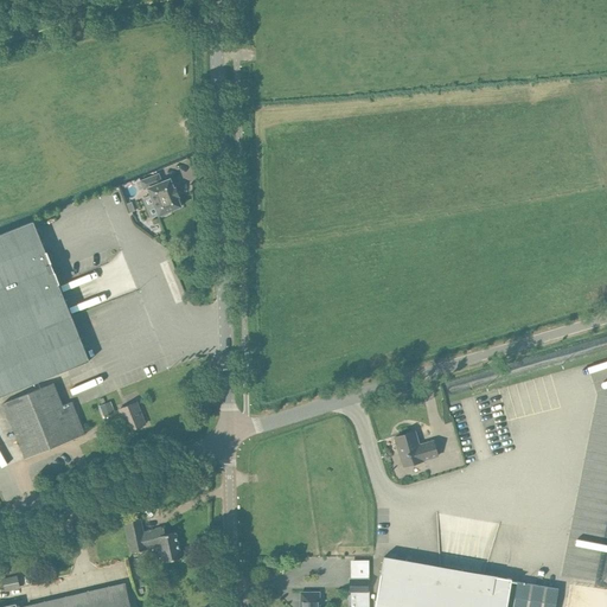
[(161,181),(158,173),(140,180),(144,189),(147,187),(151,195),(142,198),(149,218),(160,213),(163,217),(170,215),(168,211),(180,205),(177,197),(178,196),(174,187),(173,187),(170,178),(161,181)]
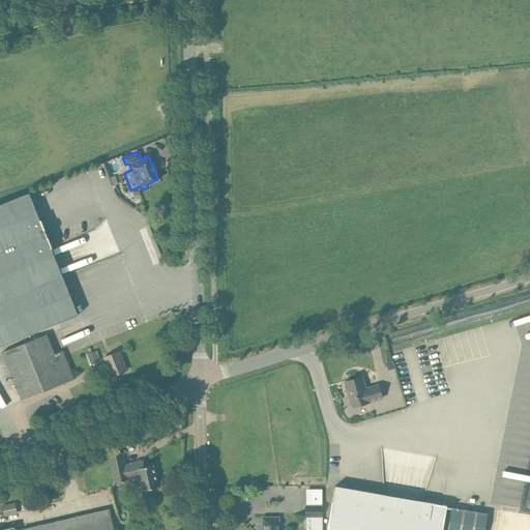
[(40,219),(39,221),(29,193),(0,204),(0,345),(78,315),(51,246),(40,219)]
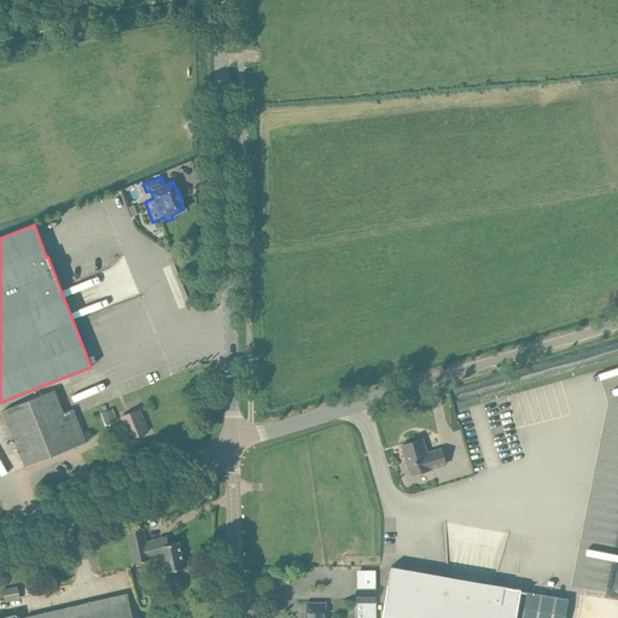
[(549,413),(540,385),(532,388),(542,415),(549,413)]
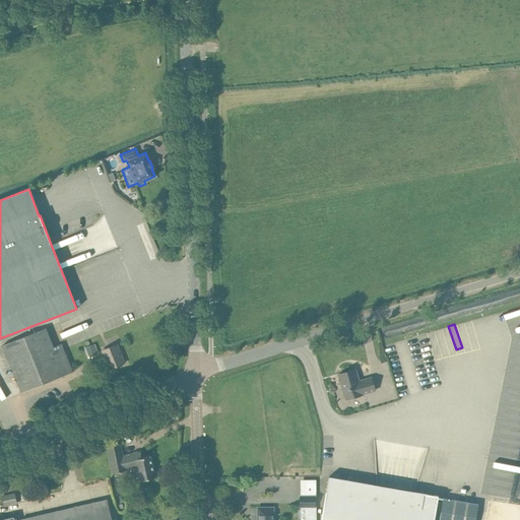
[(46,328),(2,345),(21,392),(72,372),(61,343),(53,347),(46,328)]
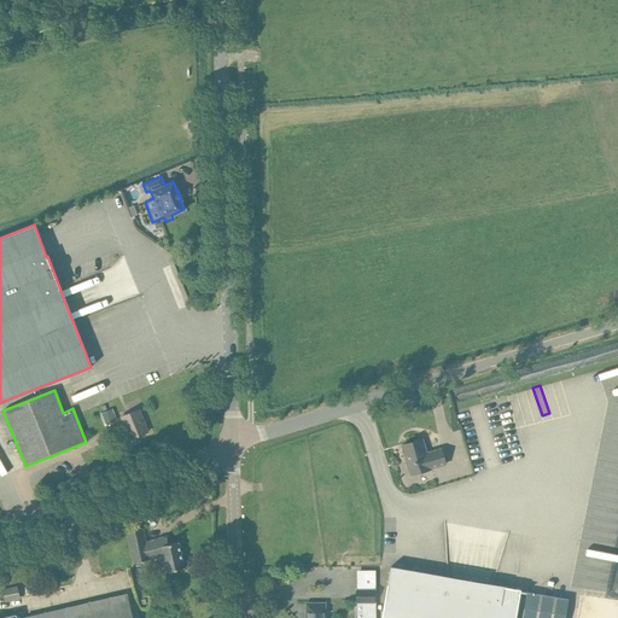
[(112,408),(101,413),(106,425),(117,420),(112,408)]
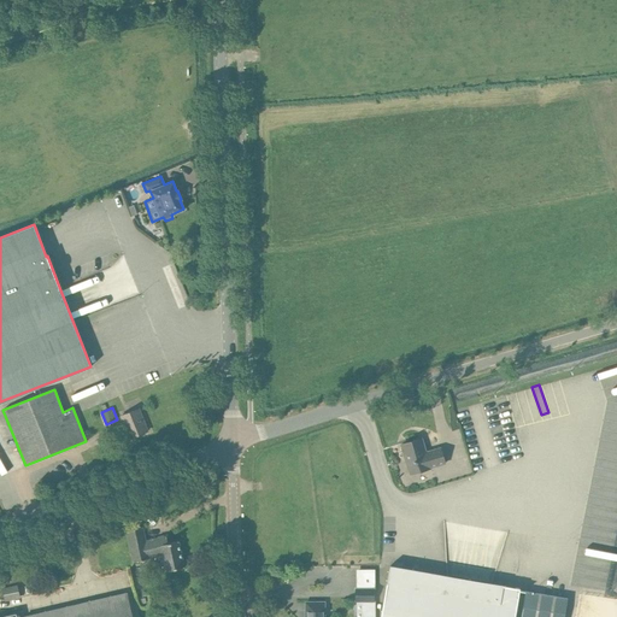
[(139,409),(121,416),(130,438),(147,432),(139,409)]
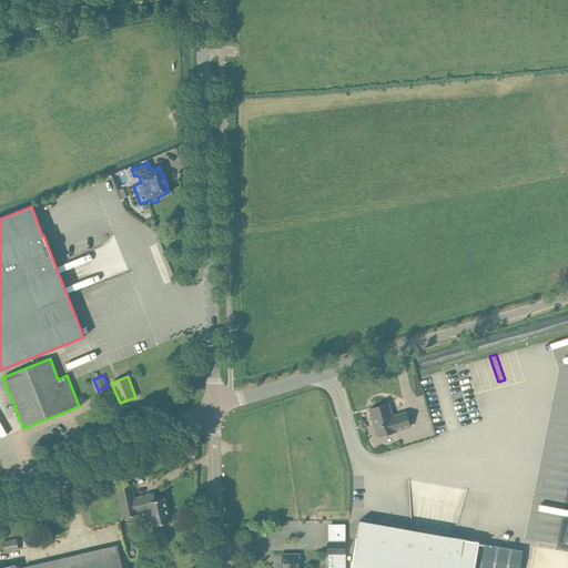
[(567,382),(559,381),(556,394),(563,395),(565,387),(567,387),(567,382)]
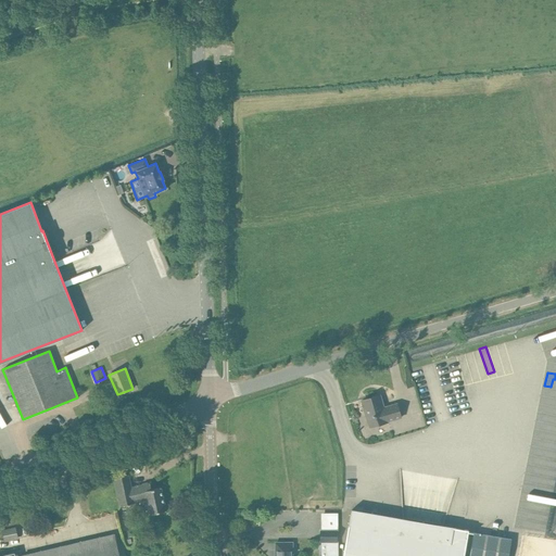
[(379,394),(362,400),(369,427),(401,418),(396,403),(383,407),(379,394)]
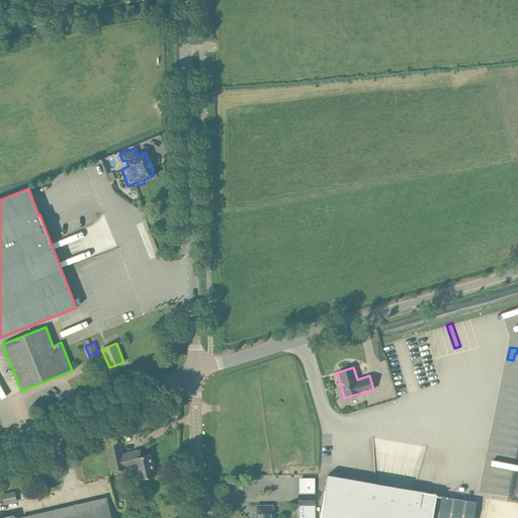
[(493,415),(481,490),(517,496),(517,487),(517,429),(501,427),(503,417),(493,415)]
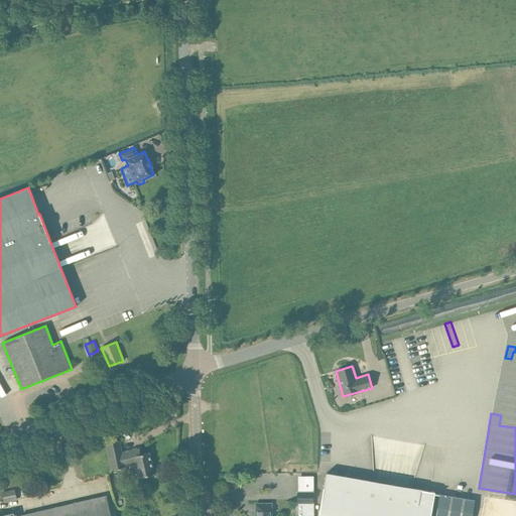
[(154,474),(150,453),(140,455),(139,448),(122,453),(119,440),(107,442),(112,469),(126,467),(125,465),(137,463),(140,477),(154,474)]
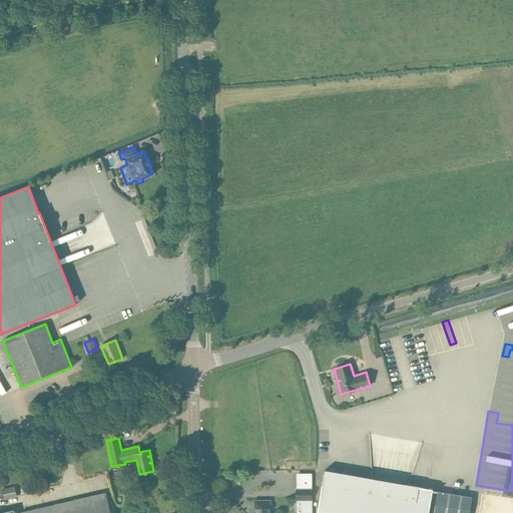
[(366,440),(359,441),(363,464),(370,463),(366,440)]
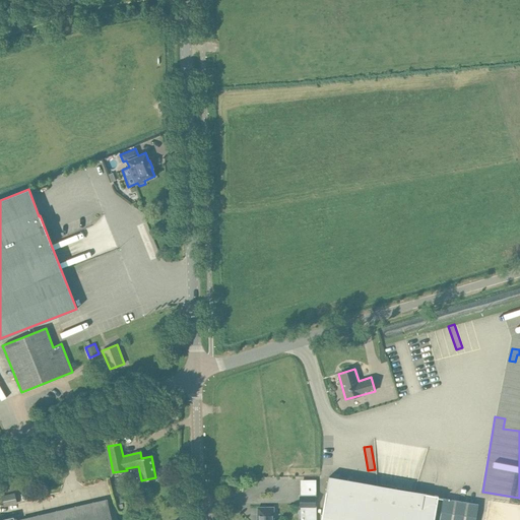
[(434,519),(438,496),(342,480),(342,479),(329,477),(321,519),(434,519)]
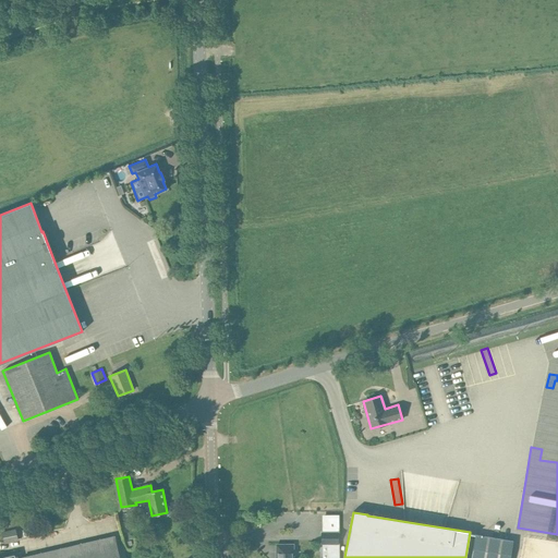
[(15,529),(1,532),(4,545),(19,542),(15,529)]
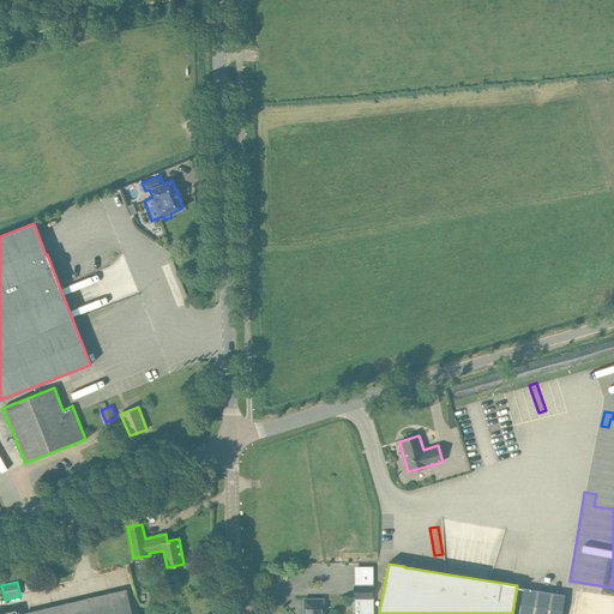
[(372,585),(353,585),(353,600),(360,600),(360,611),(362,613),(373,613),(373,599),(372,599),(372,585)]
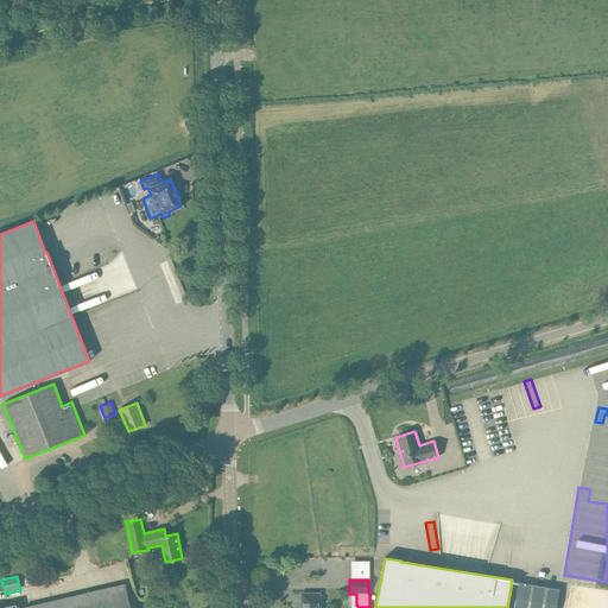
[(517,583),(513,607),(556,607),(559,589),(517,583)]
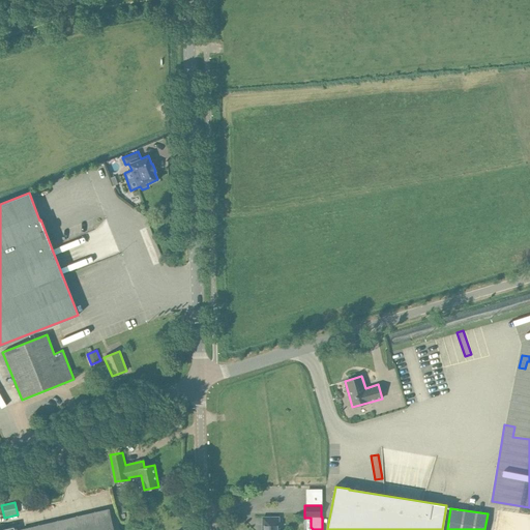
[(113,529),(109,509),(21,529),(113,529)]
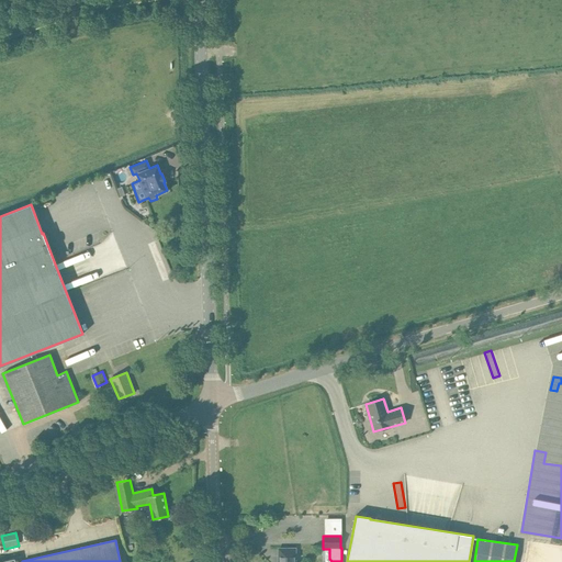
[(295,561),(295,548),(279,549),(278,561),(295,561)]
